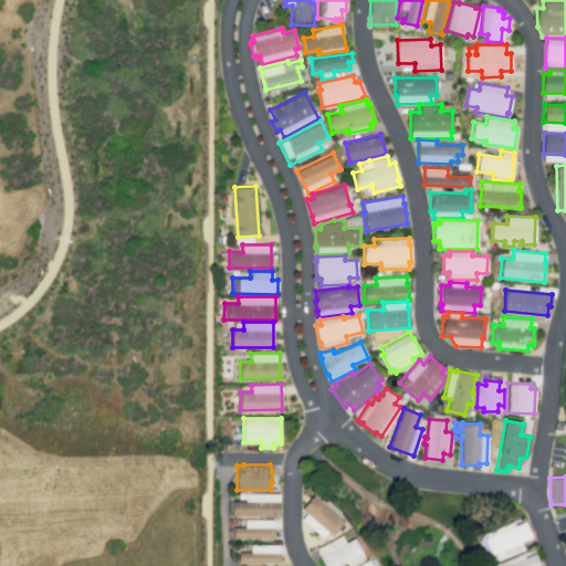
[(245,493),(279,493),(279,516),(231,516),(231,501),(245,501),(245,493)]
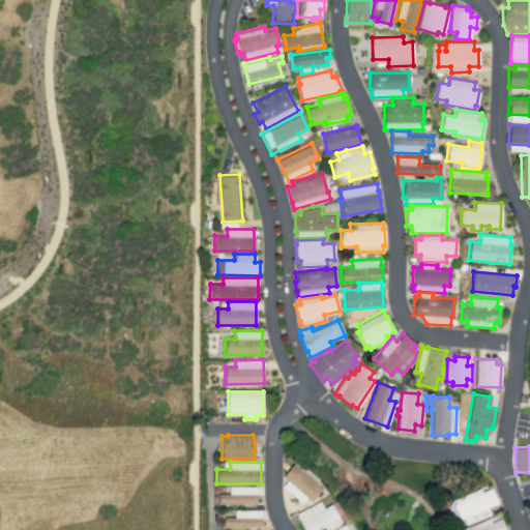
[(311,501),(322,489),(293,463),(283,476),(287,480),(282,486),(302,503),(306,498),(311,501)]
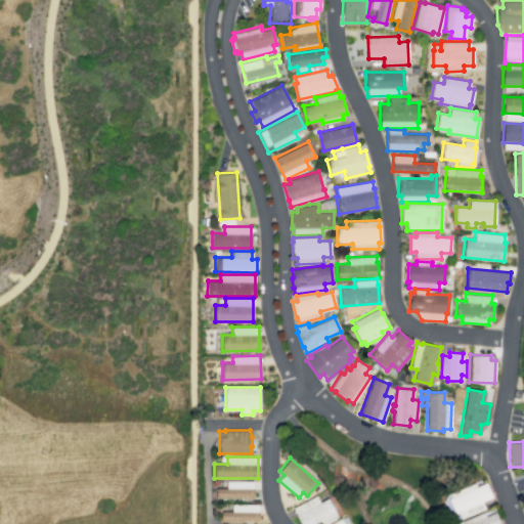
[(253,480),(253,497),(215,497),(215,488),(226,488),(226,481),(253,480)]
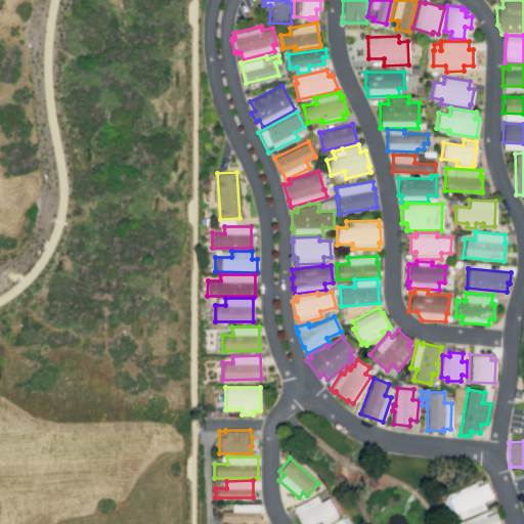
[(461,518),(483,508),(481,501),(491,496),(485,482),(476,486),(474,481),(451,491),(448,498),(454,512),(457,511),(461,518)]
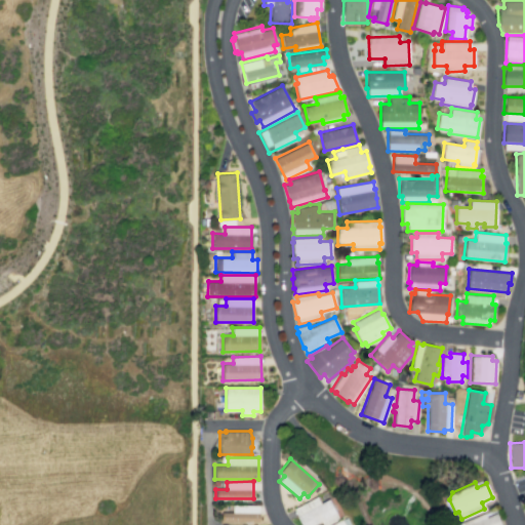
[(323,524),(338,517),(328,498),(320,502),(317,495),(292,509),(300,524),(312,524),(321,521),(323,524)]
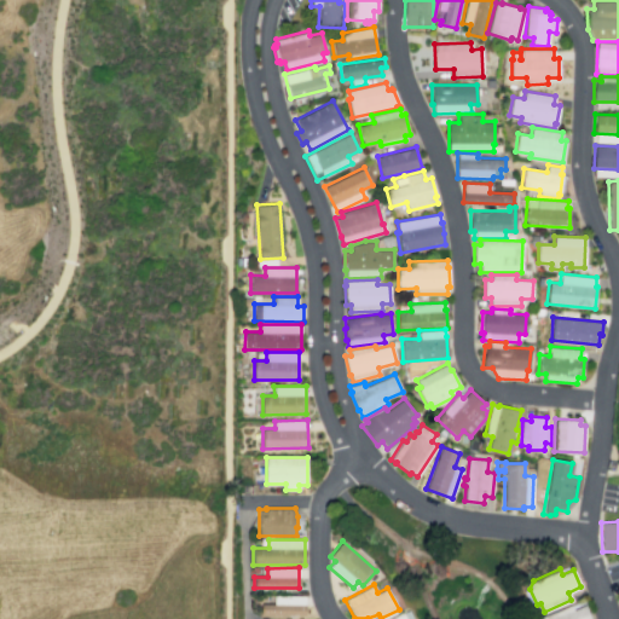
[(273,595),(306,595),(305,615),(260,614),(260,603),(273,603),(273,595)]
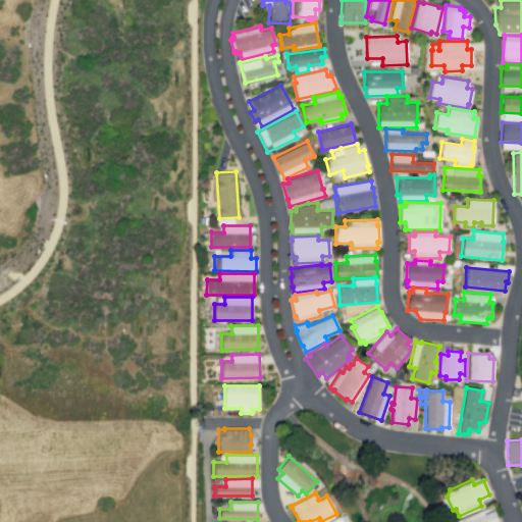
[(498,521),(493,510),(483,514),(482,509),(457,519),(458,521),(498,521)]
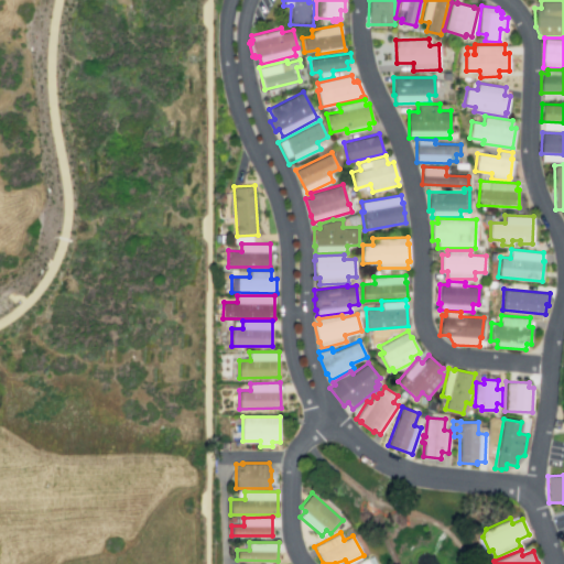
All buildings are outlined.
